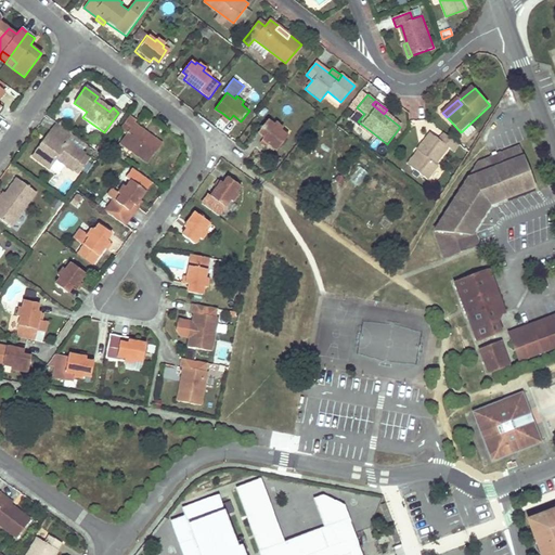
[(137,119),(129,115),(119,127),(127,132),(119,142),(149,163),(163,144),(133,123),(137,119)]
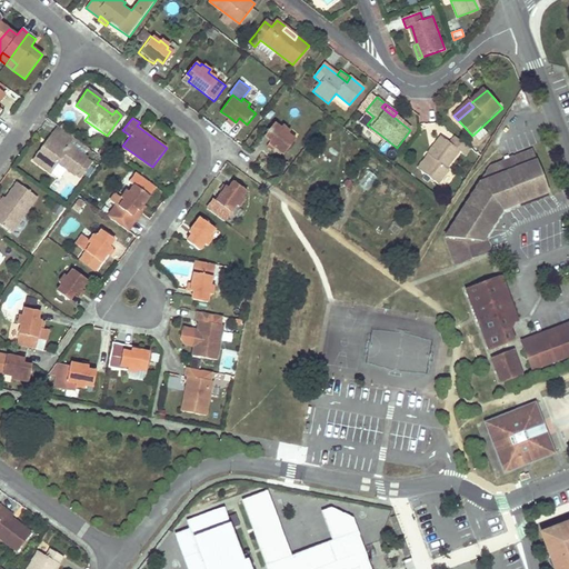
[(279,127),(273,123),(265,135),(270,139),(267,143),(275,150),(282,156),(295,139),(287,133),(289,130),(281,123),(279,127)]
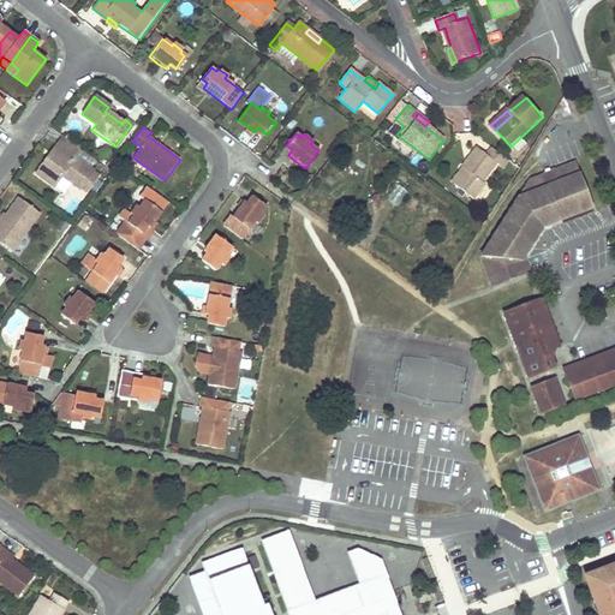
[(417,150),(396,135),(393,139),(412,155),(417,150)]
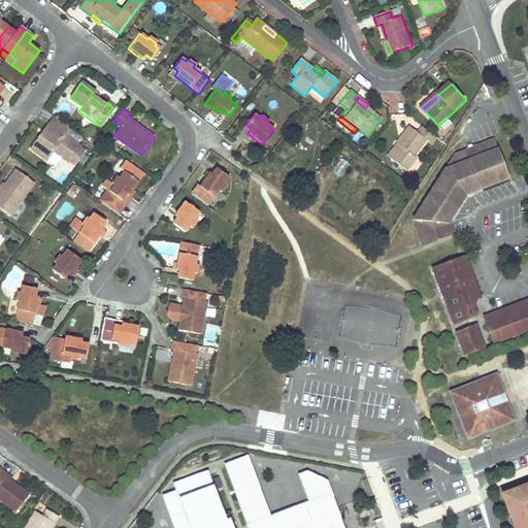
[(66,128),(52,118),(46,125),(62,134),(66,128)]
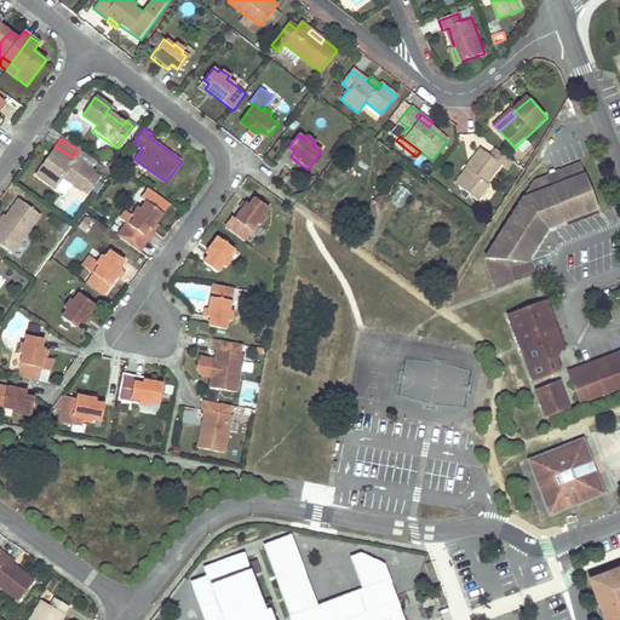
[(55,147),(35,174),(53,188),(61,178),(80,191),(93,173),(73,158),(55,147)]
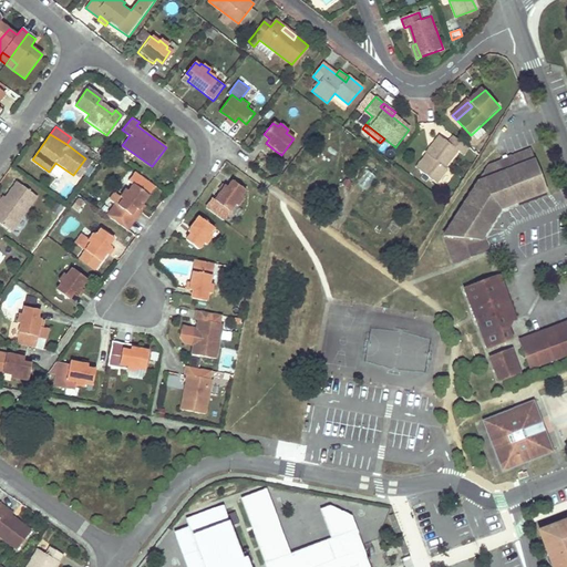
[(461,156),(467,147),(452,135),(446,143),(437,136),(424,153),(430,157),(419,169),(436,184),(449,168),(445,166),(456,153),(461,156)]
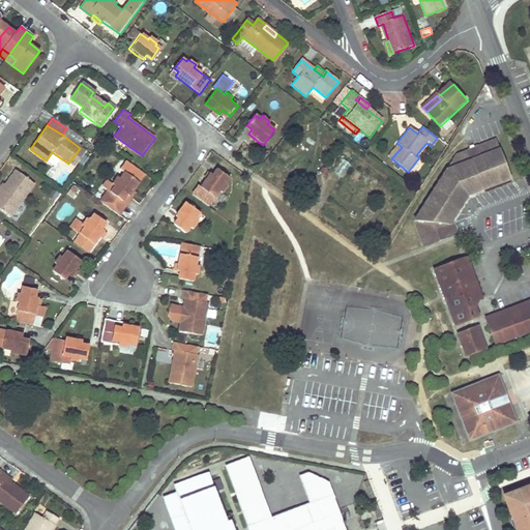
[(248,134),(245,138),(253,143),(256,140),(248,134)]
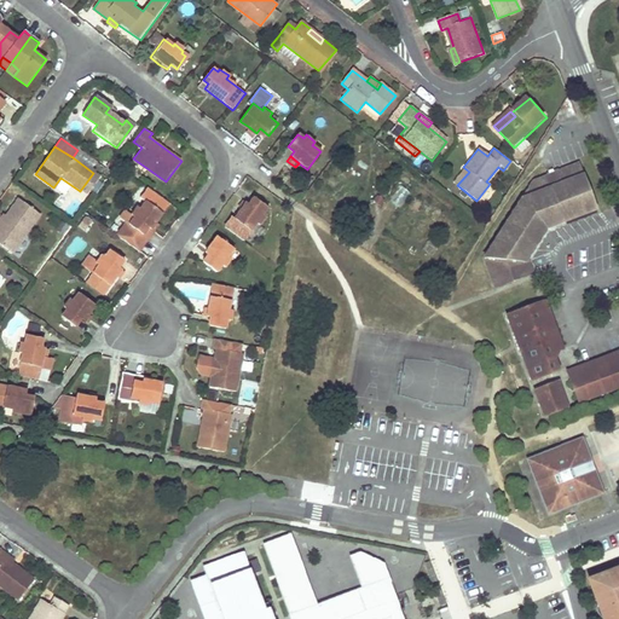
[(585,175),(579,162),(532,180),(481,259),(493,290),(530,276),(526,264),(545,227),(559,224),(597,209),(585,175)]
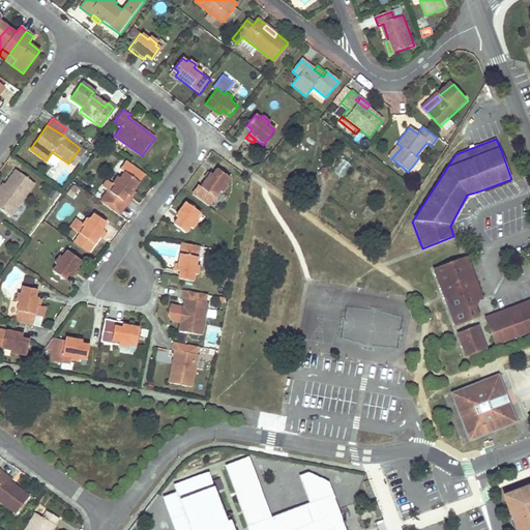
[(402,147),(396,143),(386,154),(391,158),(402,147)]
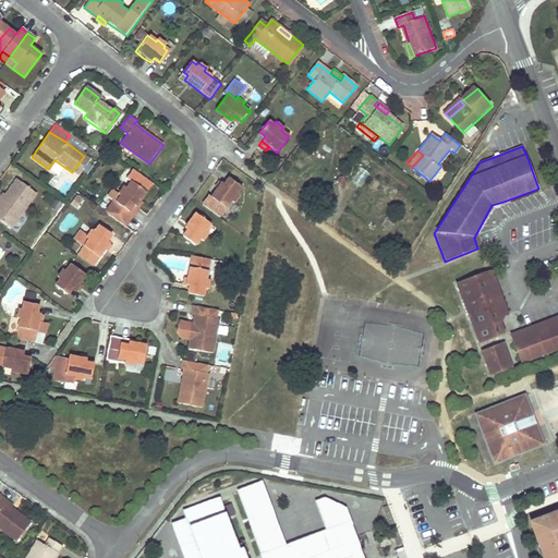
[(348,181),(342,174),(337,180),(343,186),(348,181)]
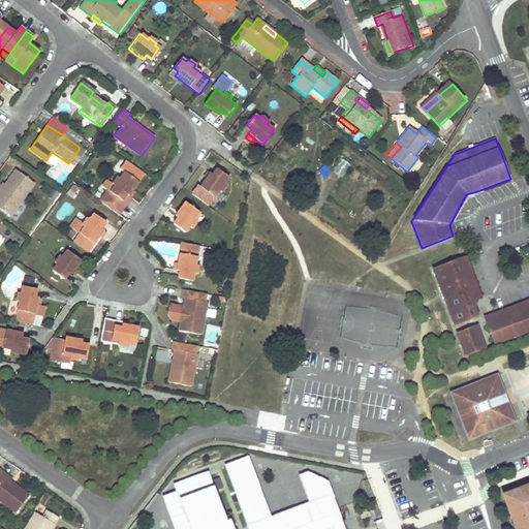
[(209,172),(198,187),(212,197),(217,190),(220,192),(226,184),(224,182),(227,178),(215,168),(211,174),(209,172)]
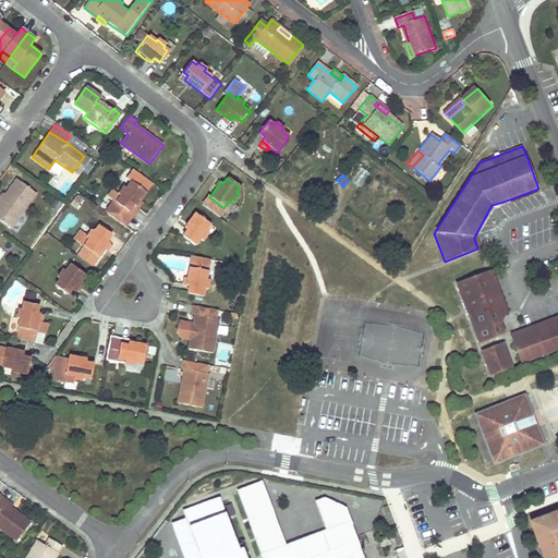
[(1,193),(0,194),(0,221),(9,228),(34,193),(15,179),(4,195),(1,193)]
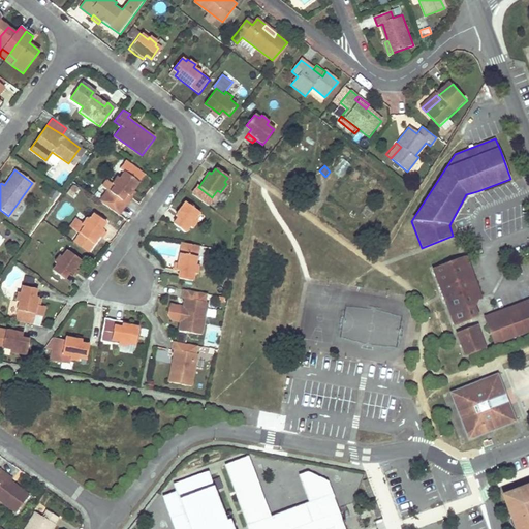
[(106,191),(99,201),(116,213),(131,192),(137,183),(124,174),(119,181),(116,179),(111,186),(113,188),(109,193),(106,191)]
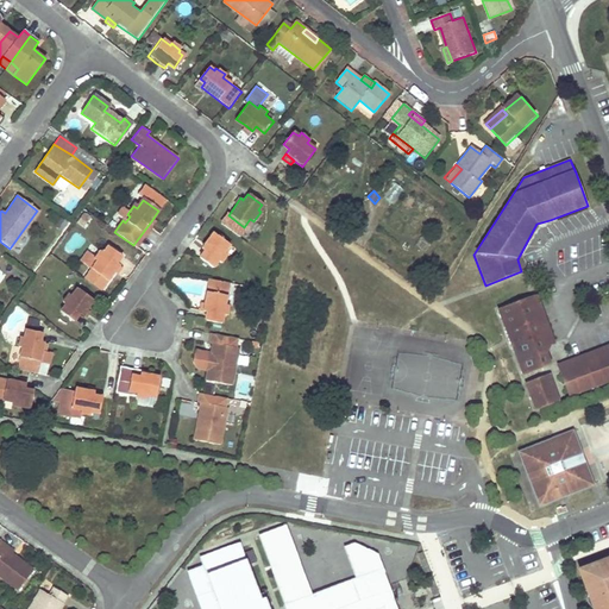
[(93,221),(85,214),(77,223),(86,230),(93,221)]
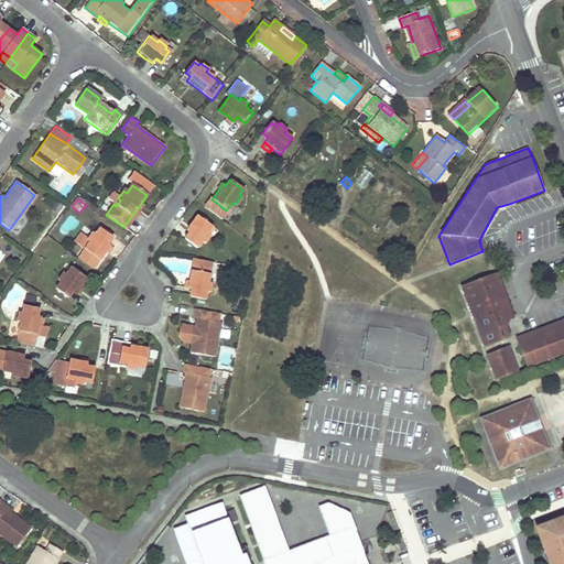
[(51,209),(57,214),(63,205),(55,201),(51,209)]
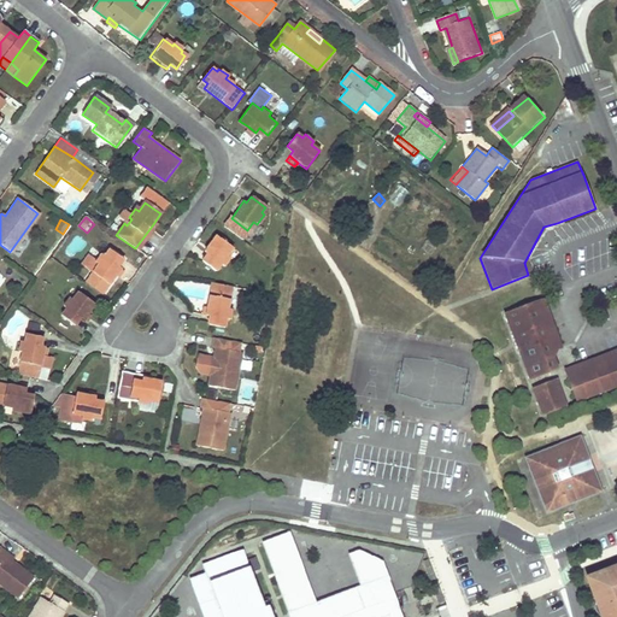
[(156,227),(153,224),(135,248),(137,251),(153,230),(156,227)]
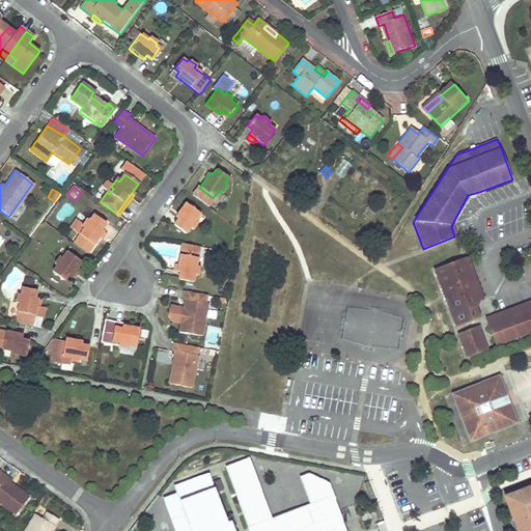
[(200,214),(185,203),(174,217),(177,219),(174,223),(187,231),(190,227),(192,229),(197,221),(195,220),(200,214)]
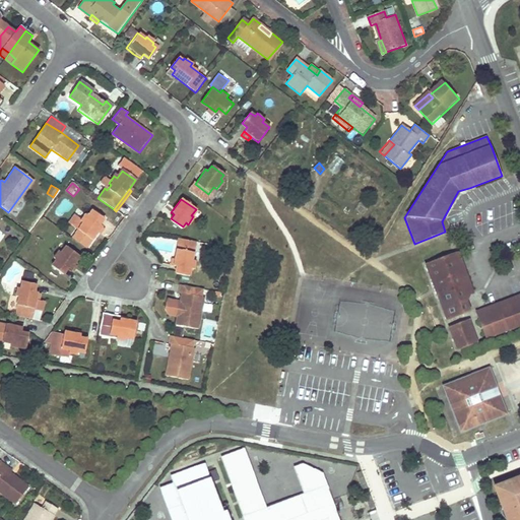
[(83,224),(73,239),(86,249),(99,232),(98,232),(101,228),(100,226),(105,219),(92,210),(88,216),(85,214),(79,222),(83,224)]
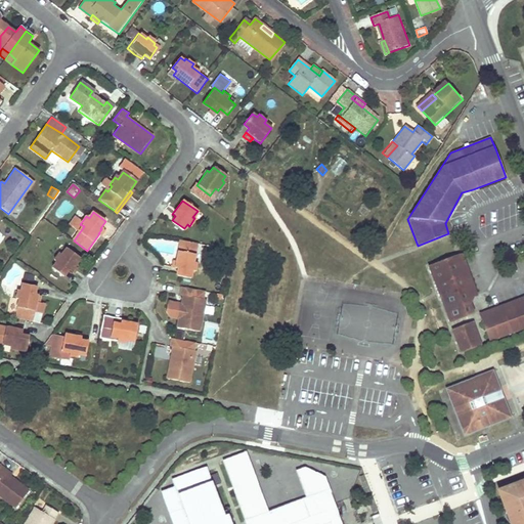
[(177,267),(176,269),(179,270),(178,276),(190,278),(191,272),(197,272),(199,263),(193,263),(195,245),(181,242),(178,258),(177,267)]
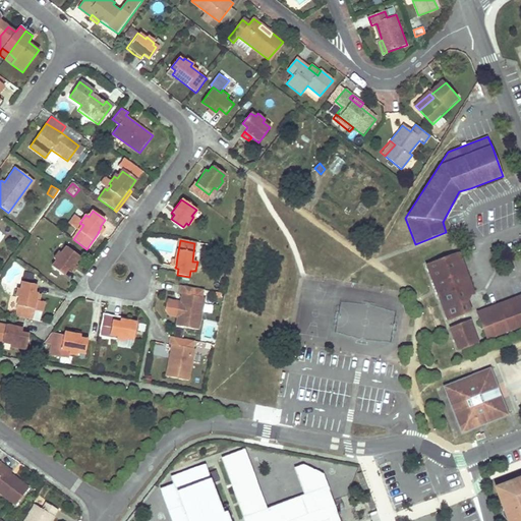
[(57,264),(53,270),(64,278),(69,272),(70,273),(75,267),(81,258),(69,249),(64,255),(60,253),(54,262),(57,264)]
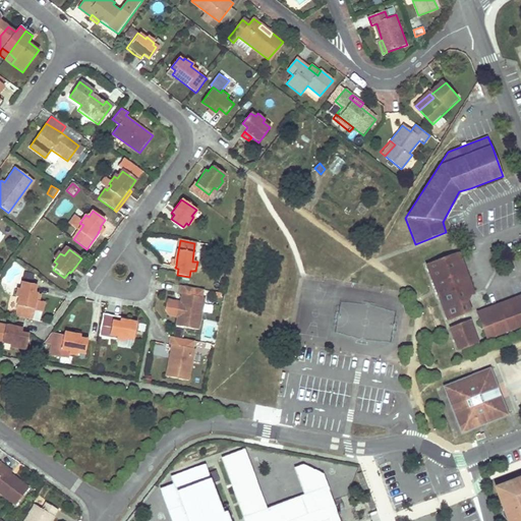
[(462,257),(460,252),(456,253),(463,273),(468,287),(470,293),(471,296),(475,295),(474,292),(462,257)]
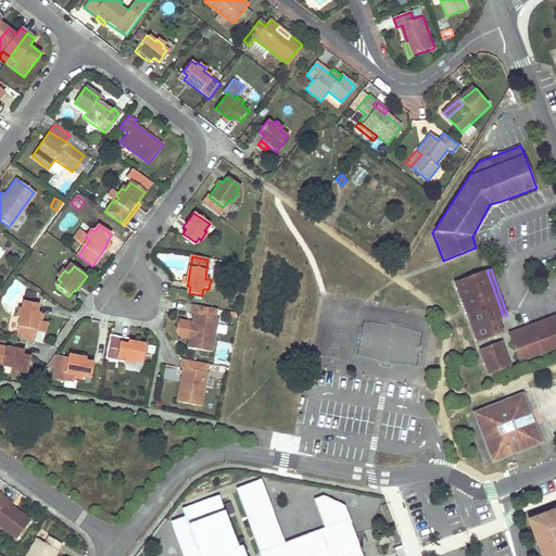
[(487,270),(454,283),(477,344),(490,340),(504,333),(502,328),(500,323),(503,316),(502,313),(500,306),(494,291),(487,270)]
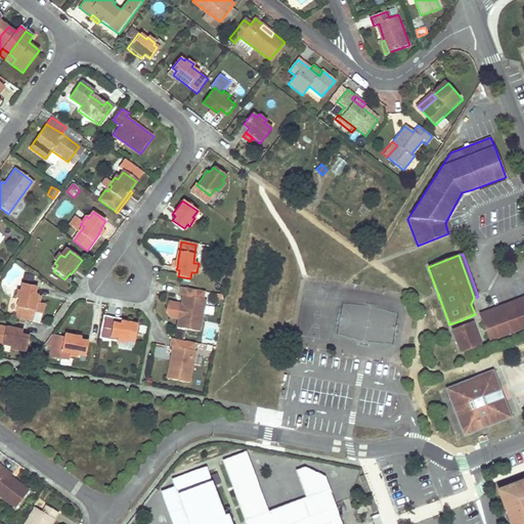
[(71,274),(75,277),(80,271),(76,268),(71,274)]
